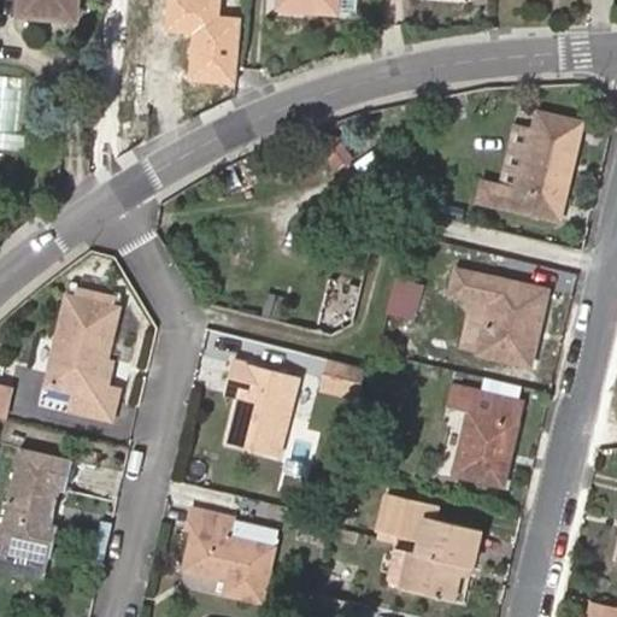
[(22,0),(22,12),(74,15),(75,0),(22,0)]
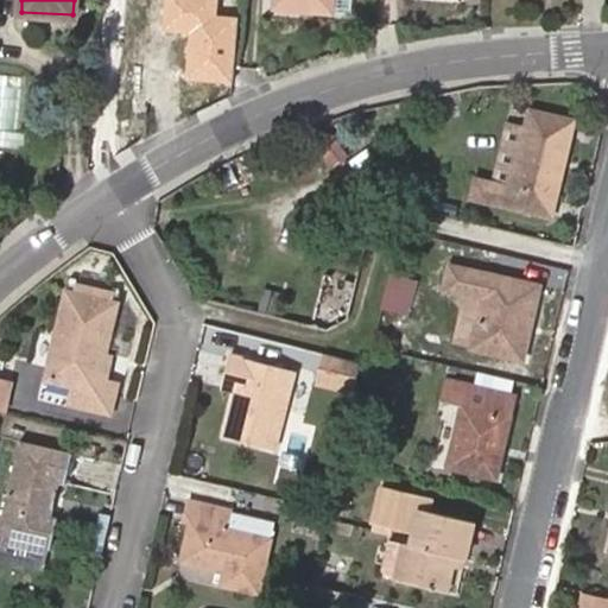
[(219,0),(168,0),(166,27),(192,30),(189,83),(236,87),(241,14),(219,13),(219,0)]
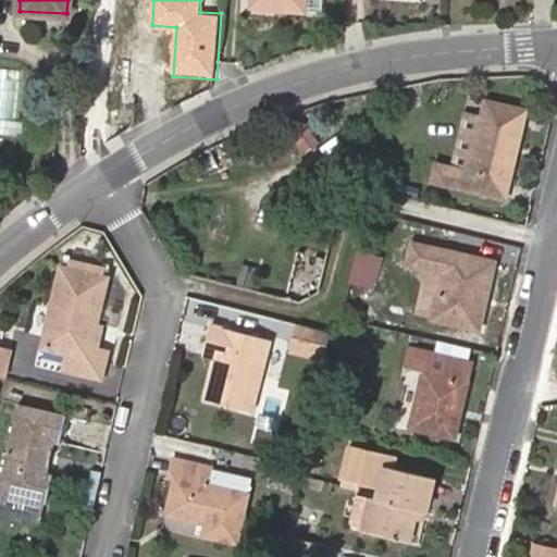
[(0,133),(20,135),(23,70),(0,67),(0,133)]
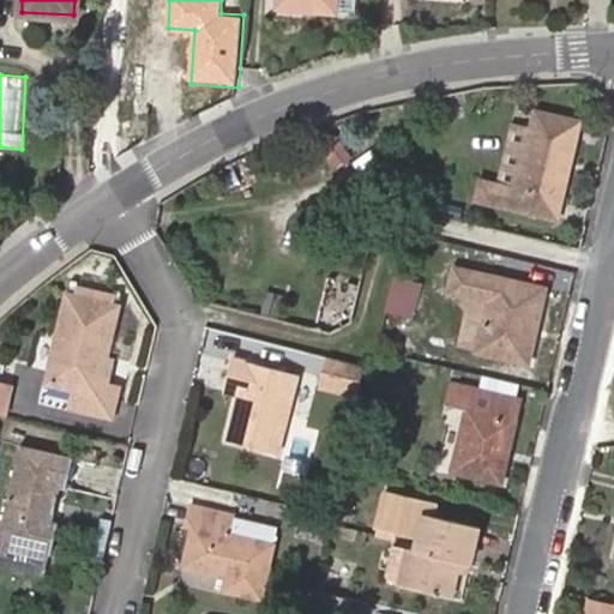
[(537,112),(533,127),(518,186),(503,182),(479,178),(475,194),(513,205),(558,217),(581,121),(537,112)]
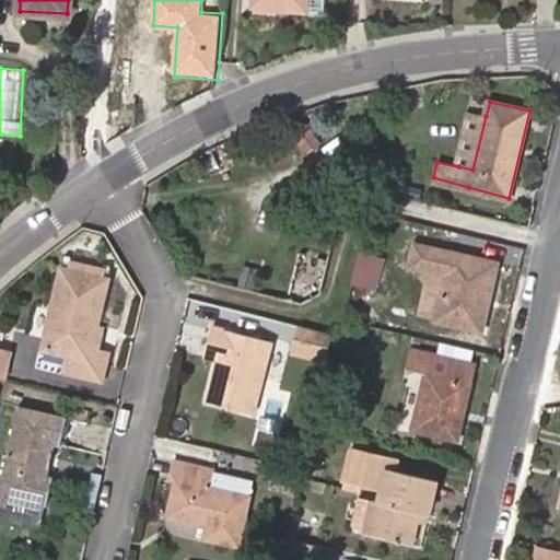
[(473,170),(486,116),(471,113),(458,166),(473,170)]
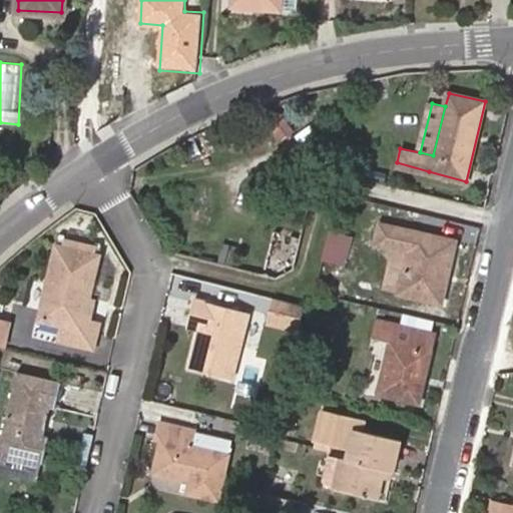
[(294,133),(279,113),(266,123),(281,144),(294,133)]
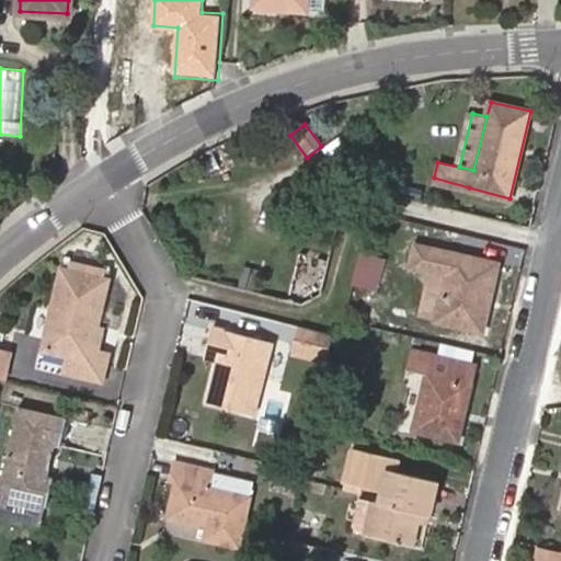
[(446,274),(436,319),(482,330),(497,265),(418,245),(412,266),(446,274)]
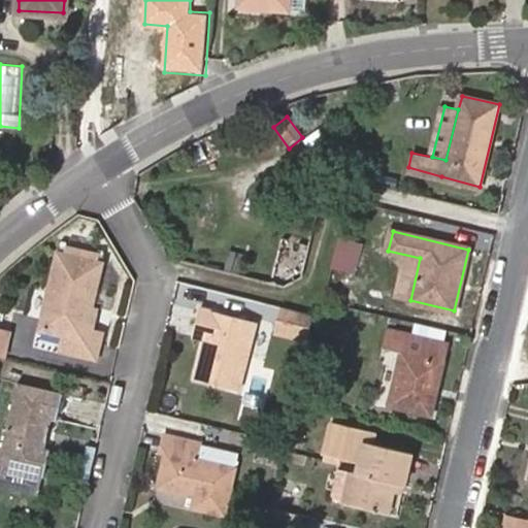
[(335,236),(327,267),(354,273),(361,242),(335,236)]
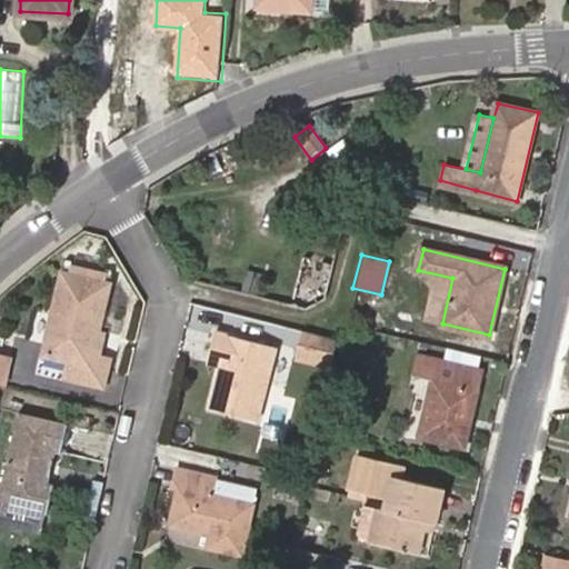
[(329,270),(307,266),(296,308),(302,310),(321,298),(329,270)]
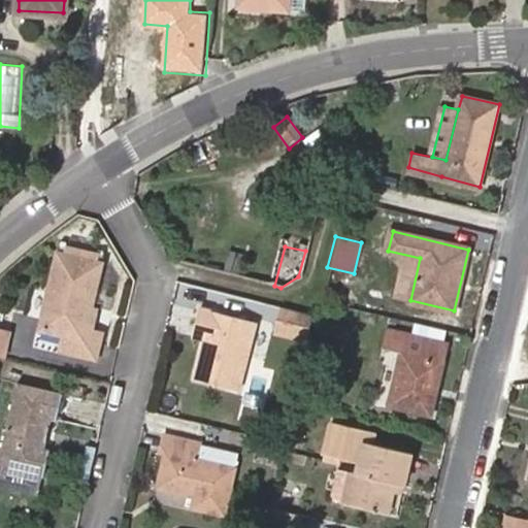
[(410,300),(420,258),(402,254),(393,296),(410,300)]
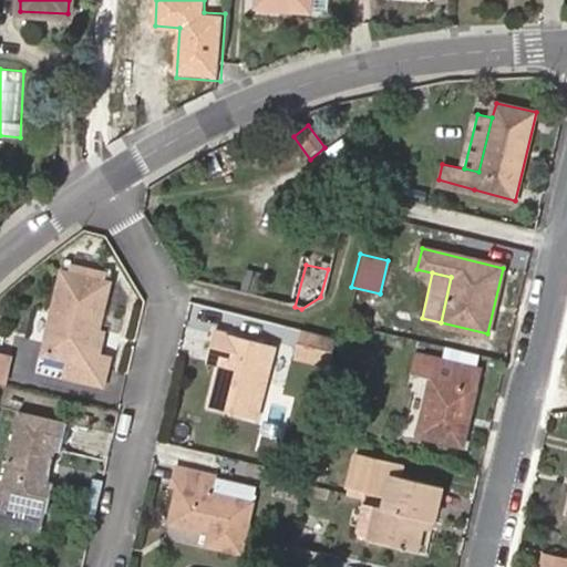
[(84,358),(90,334),(101,288),(54,278),(34,358),(61,364),(58,379),(94,388),(101,362),(92,360),(84,358)]
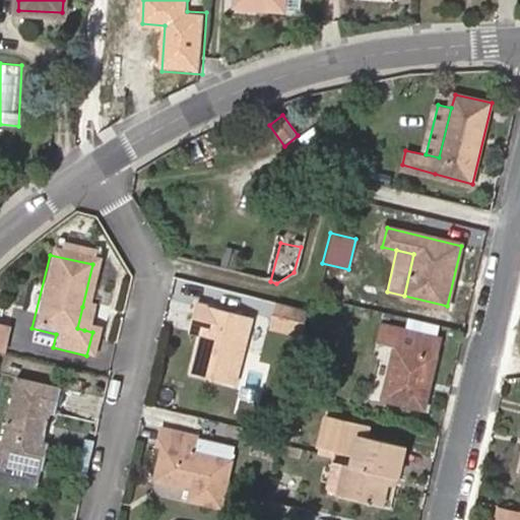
[(309,311),(279,305),(273,329),(303,336),(309,311)]
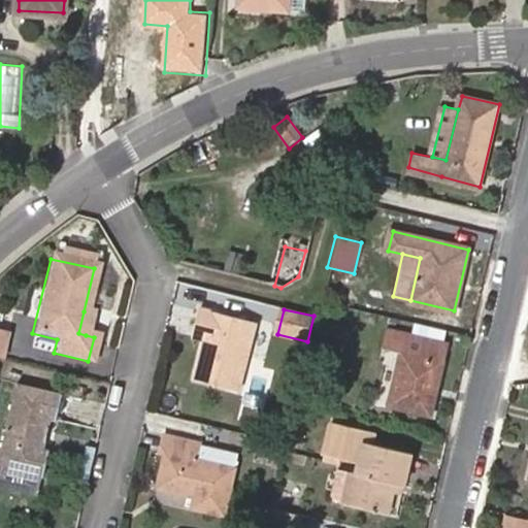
[(91,314),(84,311),(78,333),(86,335),(91,314)]
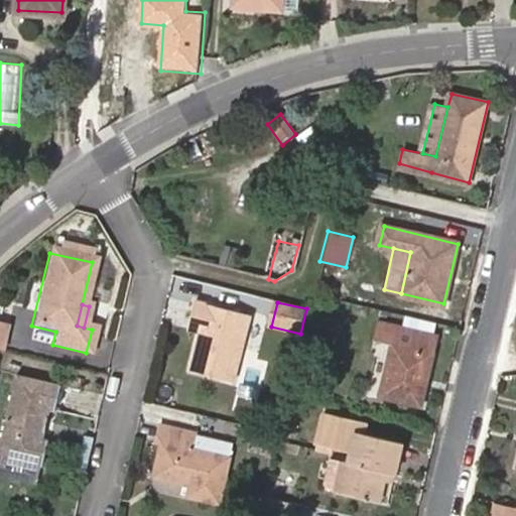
[(196,329),(194,337),(184,374),(233,386),(248,318),(191,305),(186,327),(196,329)]
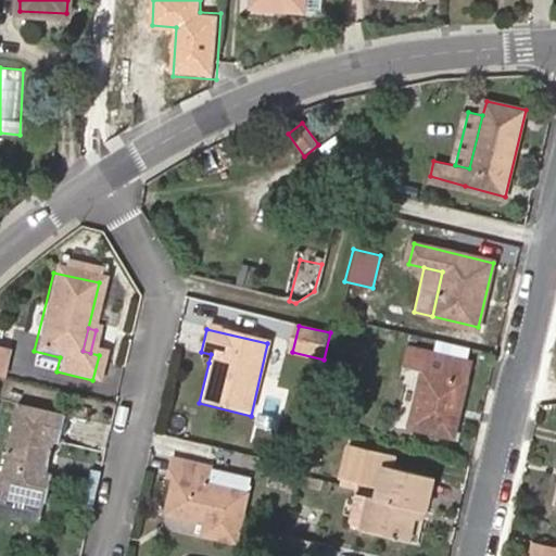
[(402,367),(422,373),(411,426),(454,436),(471,359),(407,344),(402,367)]
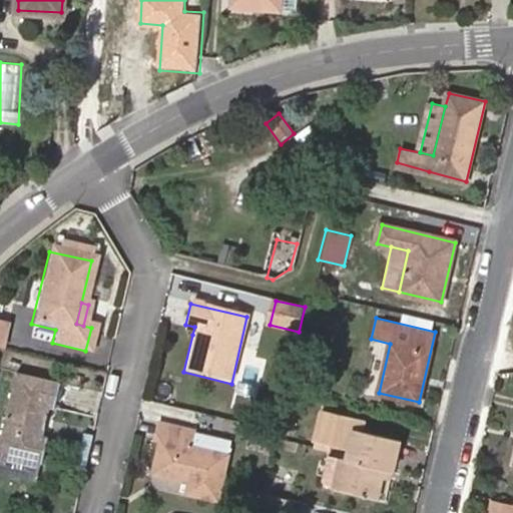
[(184,333),(192,335),(194,327),(185,325),(184,333)]
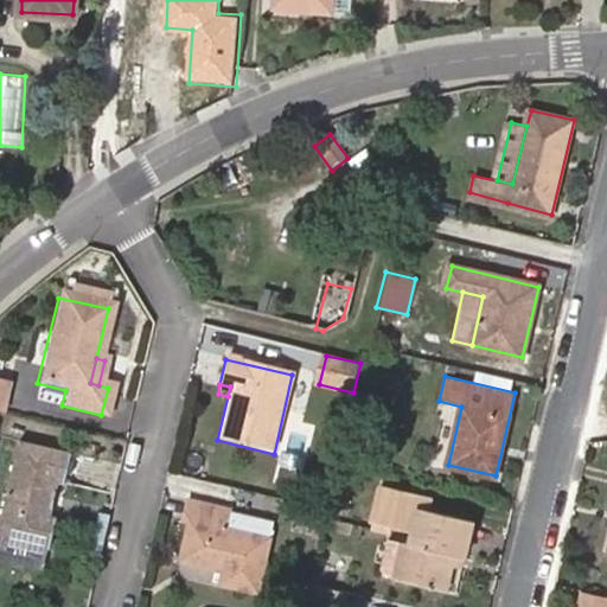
[(44,522),(46,510),(39,508),(42,499),(48,500),(50,491),(57,492),(64,460),(13,448),(0,506),(0,544),(43,555),(50,523),(44,522)]
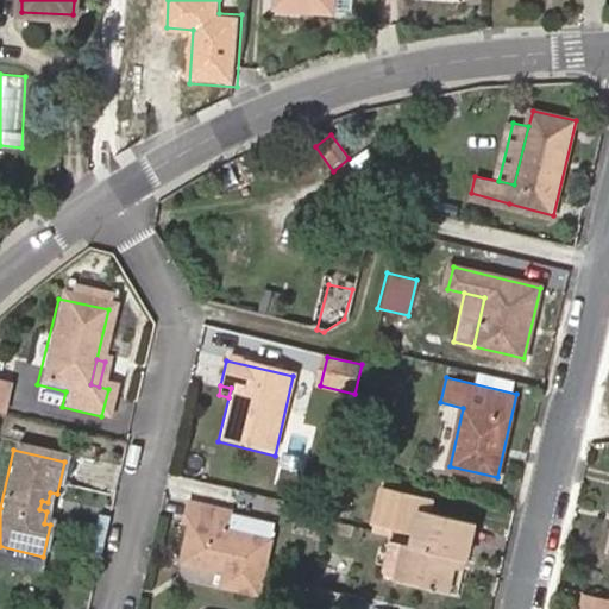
[(337,473),(333,489),(349,493),(352,477),(337,473)]
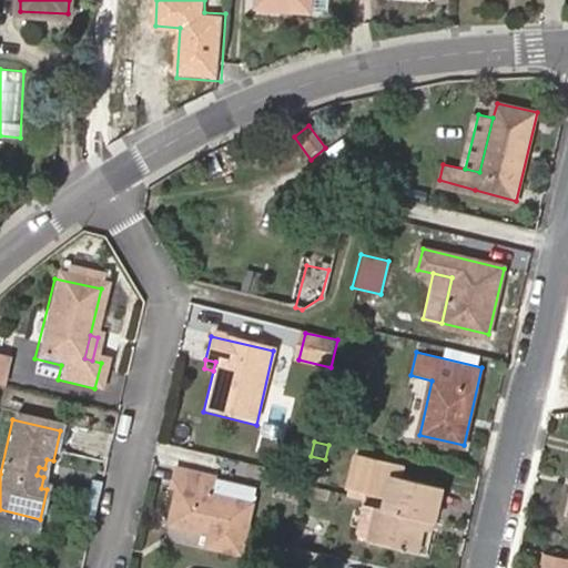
[(388,498),(386,507),(378,506),(369,541),(416,553),(425,518),(435,520),(443,487),(406,478),(409,467),(364,456),(354,496),(372,500),(373,495),(388,498)]
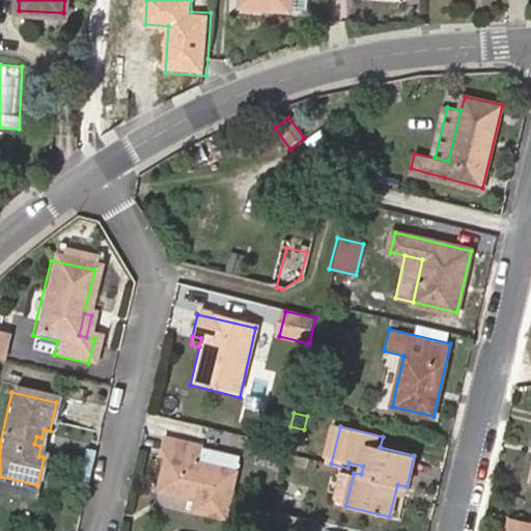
[(223,525),(233,477),(196,469),(199,452),(163,443),(159,462),(165,464),(158,497),(192,505),(189,516),(223,525)]
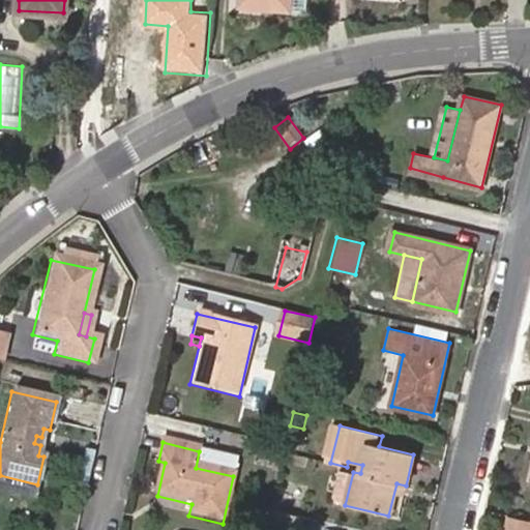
[(237,460),(199,451),(196,468),(233,476),(237,460)]
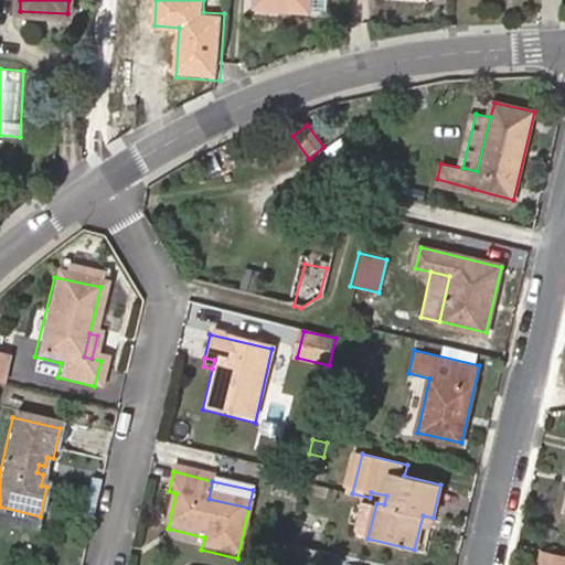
[(564,564),(564,556),(543,551),(539,564),(564,564)]
